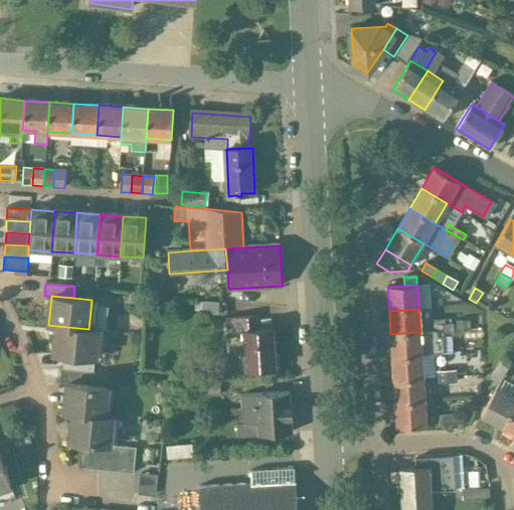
[(255,317),(227,319),(228,332),(243,331),(245,354),(230,355),(230,354),(229,354),(229,371),(275,367),(273,329),(257,330),(255,317)]
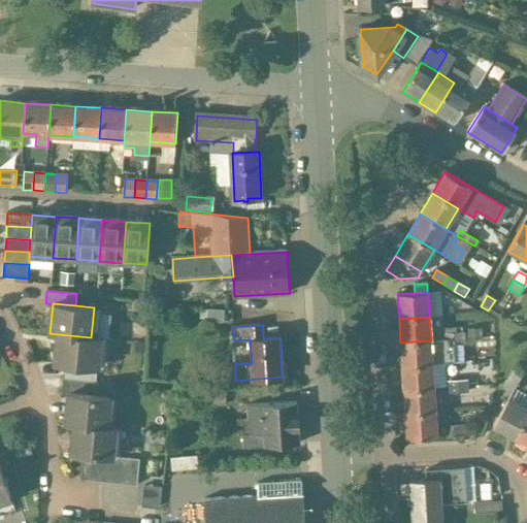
[(91,337),(59,334),(56,363),(64,364),(97,367),(100,338),(91,337)]
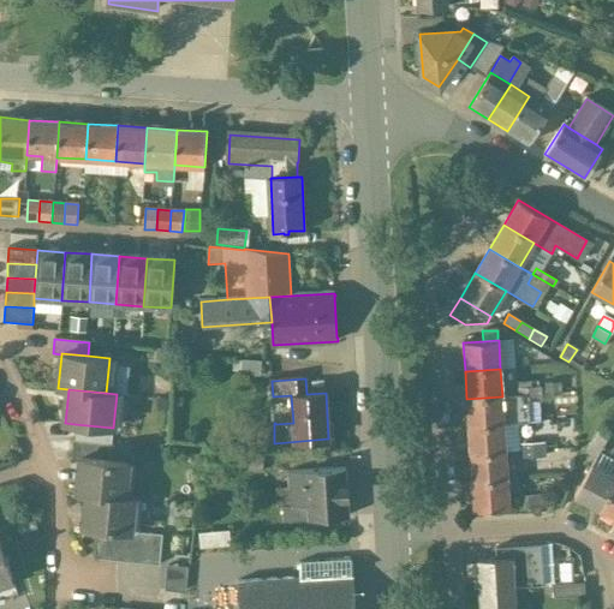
[(523,395),(502,396),(504,424),(523,423),(522,399),(524,399),(523,395)]
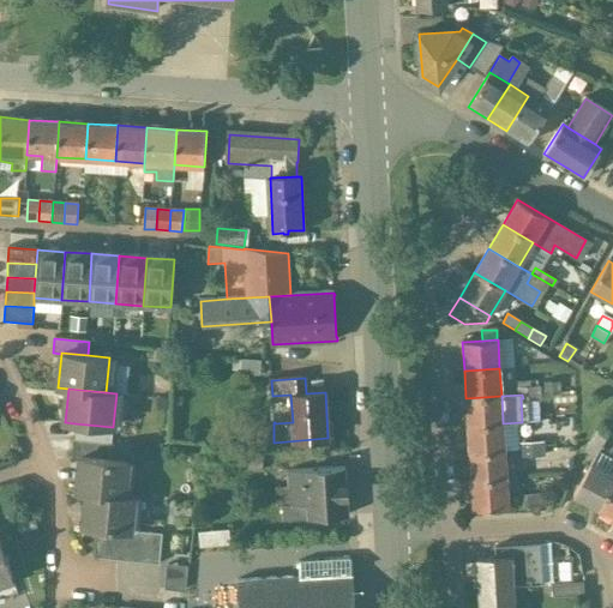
[(502,396),(466,398),(468,426),(503,423),(502,396)]
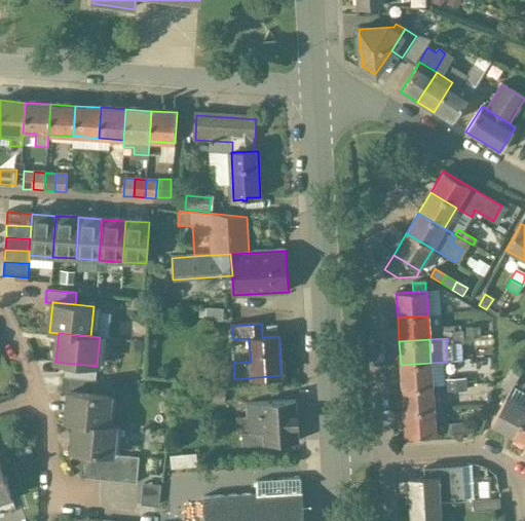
[(97,366),(64,363),(62,377),(95,381),(97,366)]
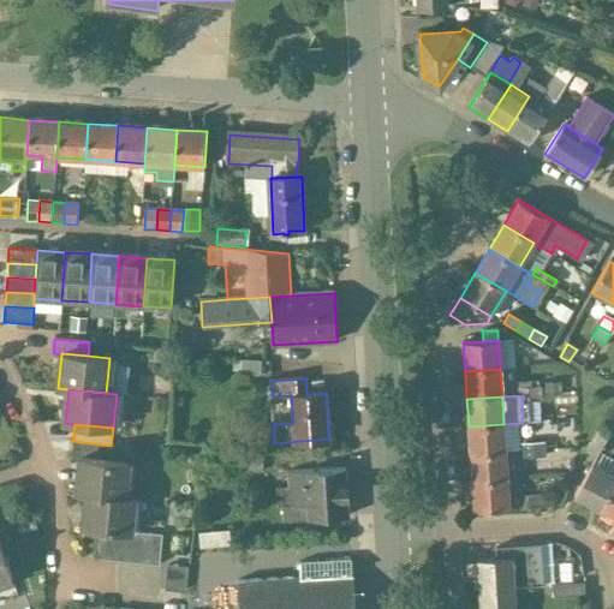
[(504,424),(469,427),(470,454),(506,452),(504,424)]
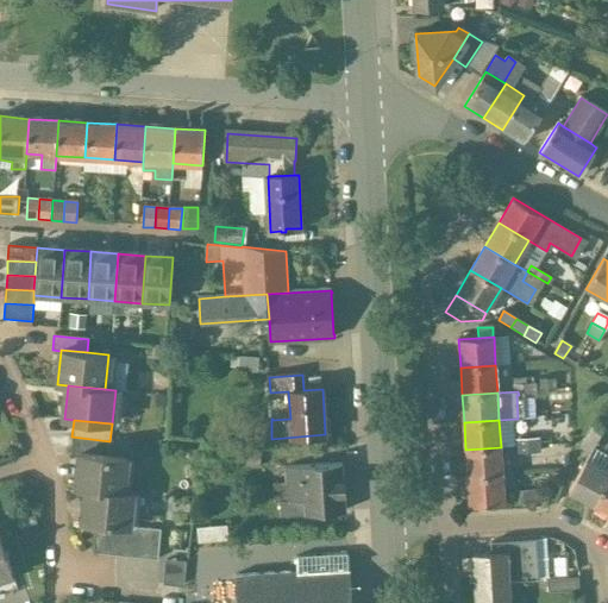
[(595,422),(581,448),(590,453),(603,427),(595,422)]
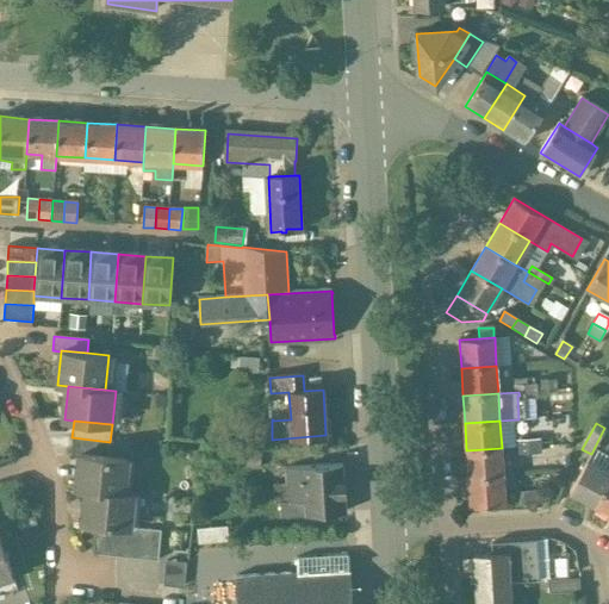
[(110,442),(72,437),(70,454),(80,455),(80,454),(109,456),(110,442)]
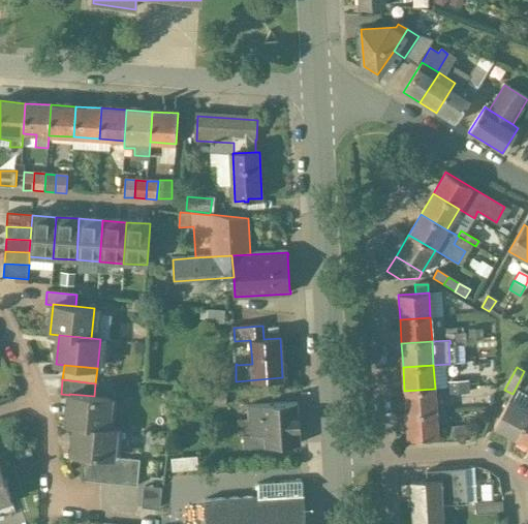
[(467,380),(457,381),(458,394),(468,393),(467,380)]
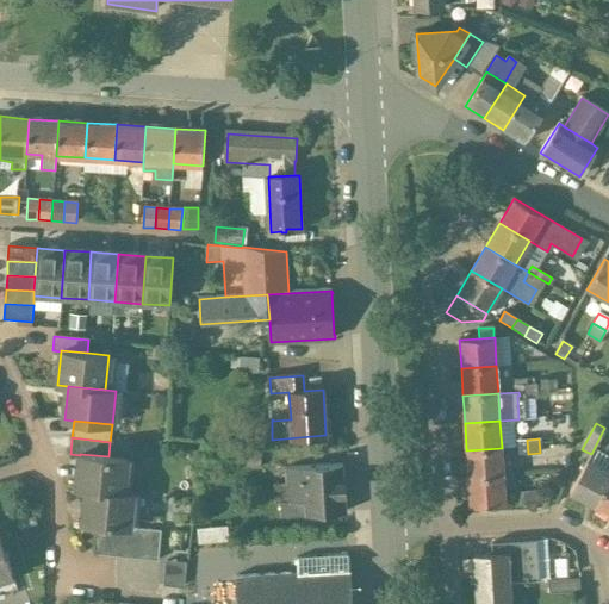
[(527,440),(515,440),(516,455),(528,454),(527,440)]
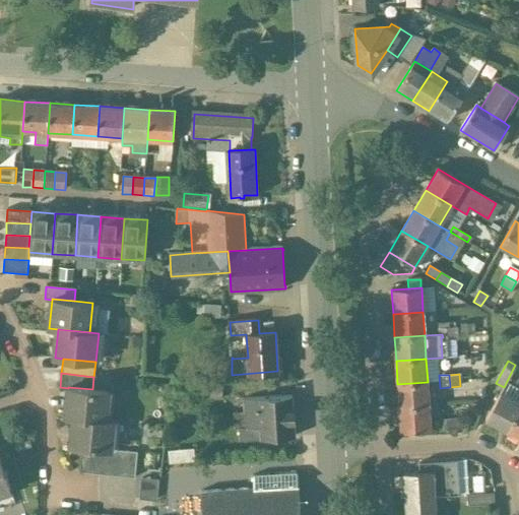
[(428,382),(397,384),(398,407),(429,405),(428,382)]
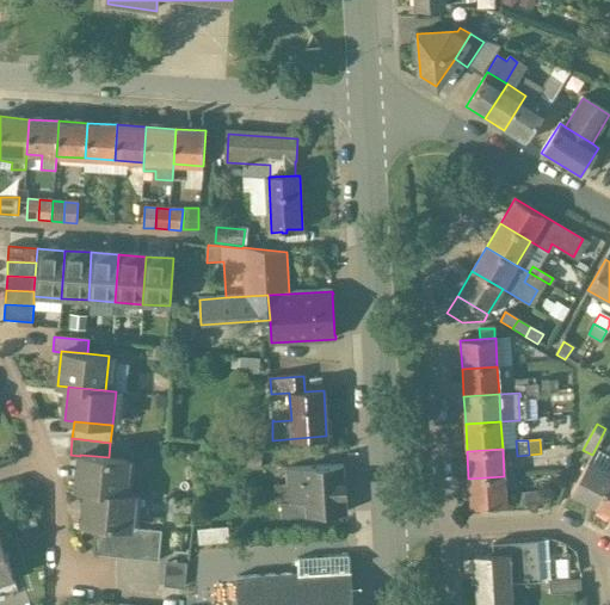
[(262,451),(233,450),(232,463),(260,465),(262,451)]
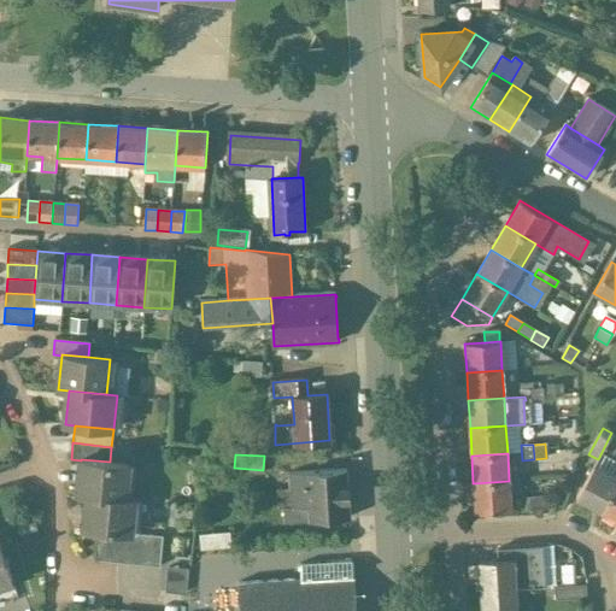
[(87,495),(125,499),(129,464),(110,462),(81,459),(81,460),(77,494),(87,495)]
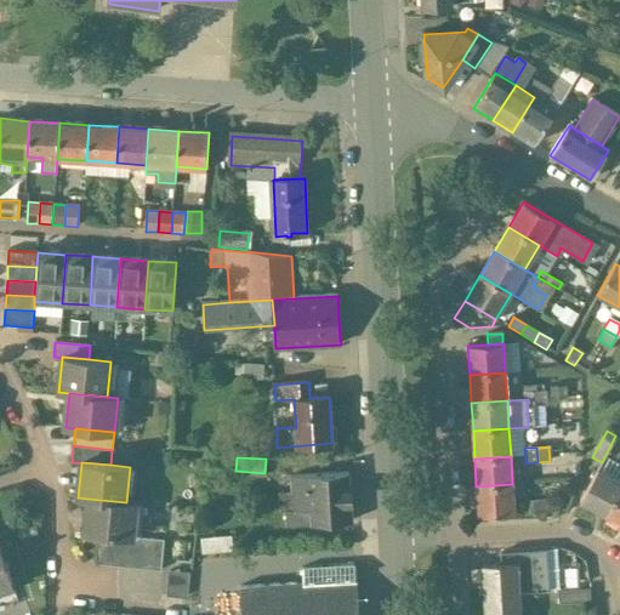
[(619,489),(619,482),(597,470),(580,501),(606,516),(619,489)]
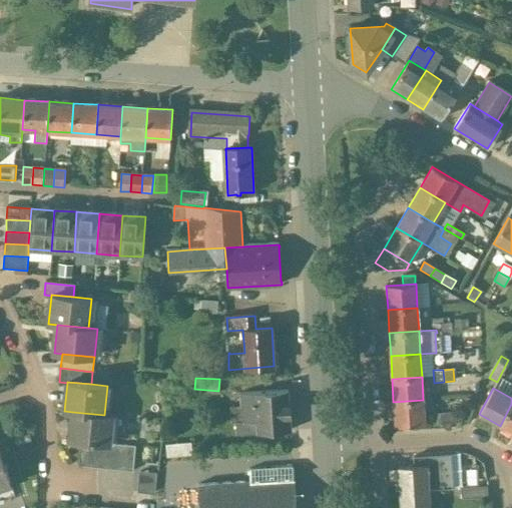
[(289,391),(239,394),(241,423),(235,423),(236,434),(291,431),(291,429),(290,416),(290,413),(290,409),(290,406),(289,406),(288,393),(289,393),(289,391)]
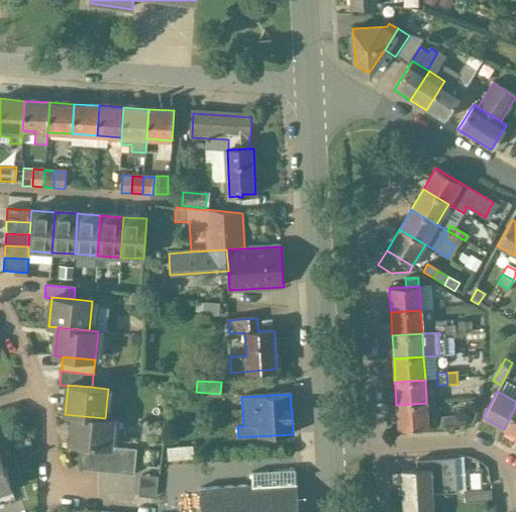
[(397,417),(427,415),(426,403),(396,405),(397,417)]
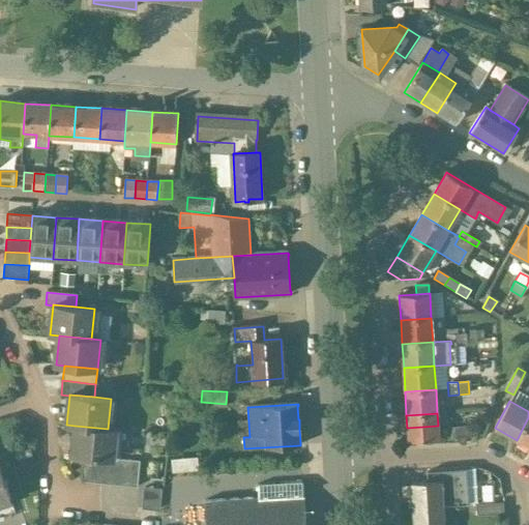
[(528,417),(517,440),(528,446),(528,417)]
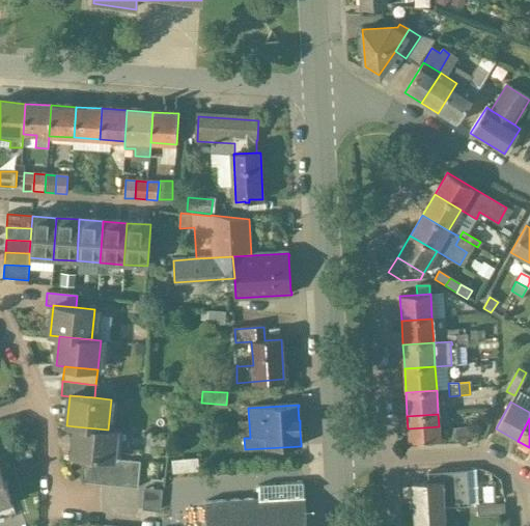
[(108,430),(75,426),(72,457),(86,459),(113,461),(114,459),(116,430),(108,430)]
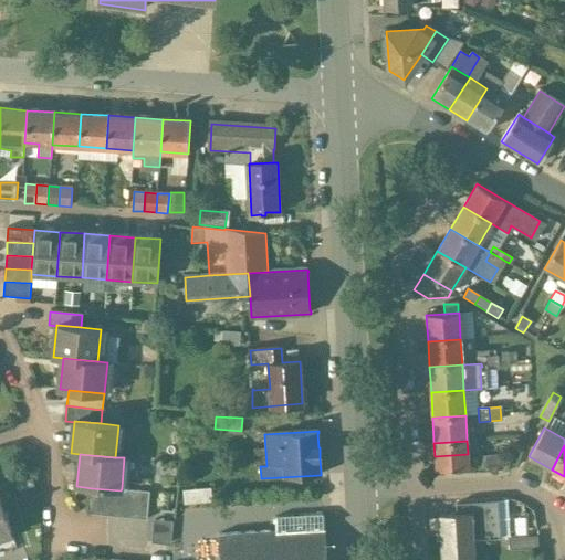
[(468,454),(435,456),(436,469),(469,467),(468,454)]
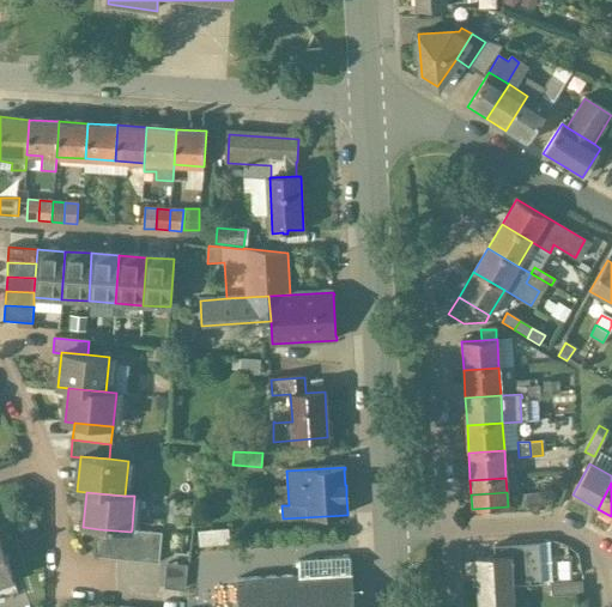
[(551,493),(521,495),(522,505),(551,504),(551,493)]
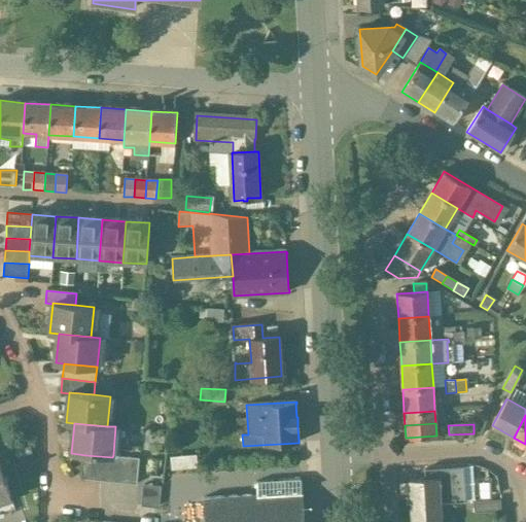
[(170,467),(198,466),(197,454),(170,455),(170,467)]
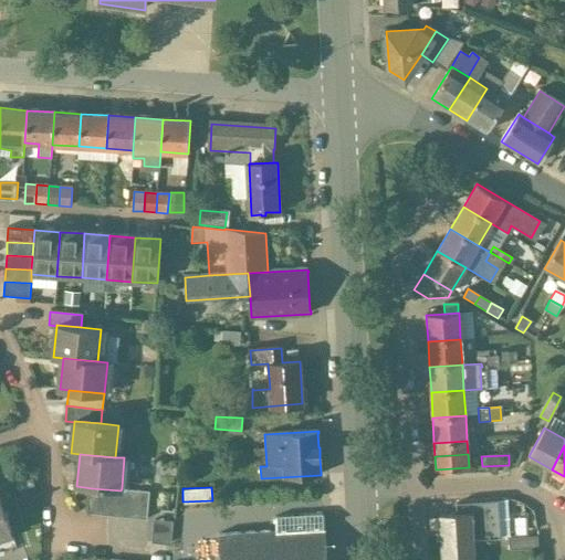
[(150,492),(122,488),(121,490),(92,488),(90,515),(147,520),(150,492)]
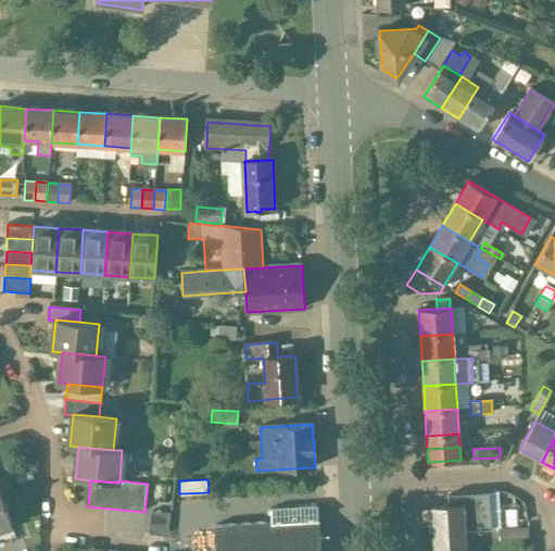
[(0,527),(11,524),(0,490),(0,527)]
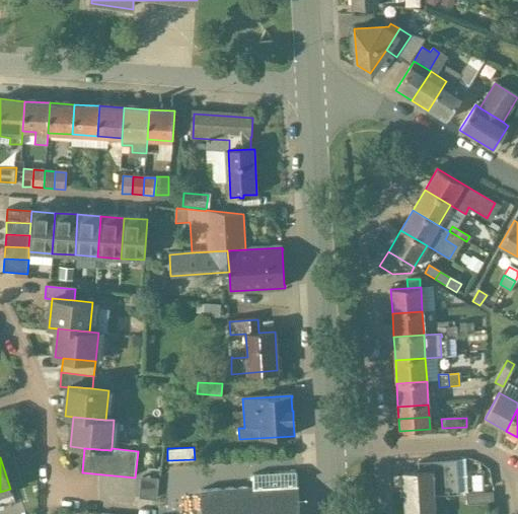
[(452,460),(418,462),(419,471),(401,472),(403,497),(434,495),(454,494),(452,460)]
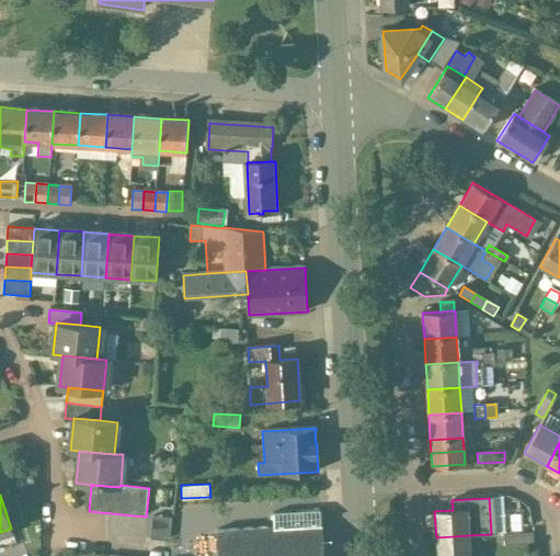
[(323,555),(321,526),(322,526),(322,524),(321,524),(320,510),(273,513),(274,526),(217,531),(219,555),(323,555)]
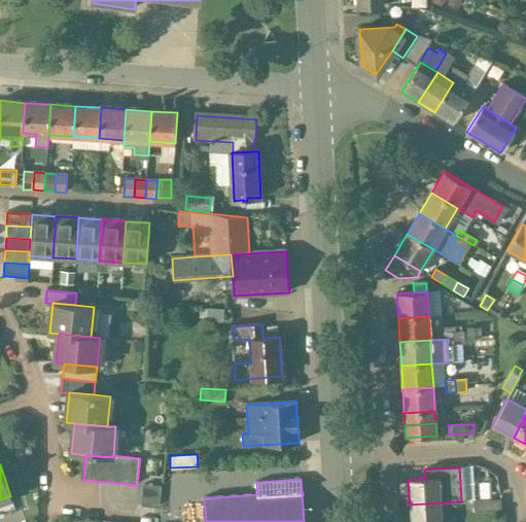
[(160,506),(161,485),(144,485),(144,506),(160,506)]
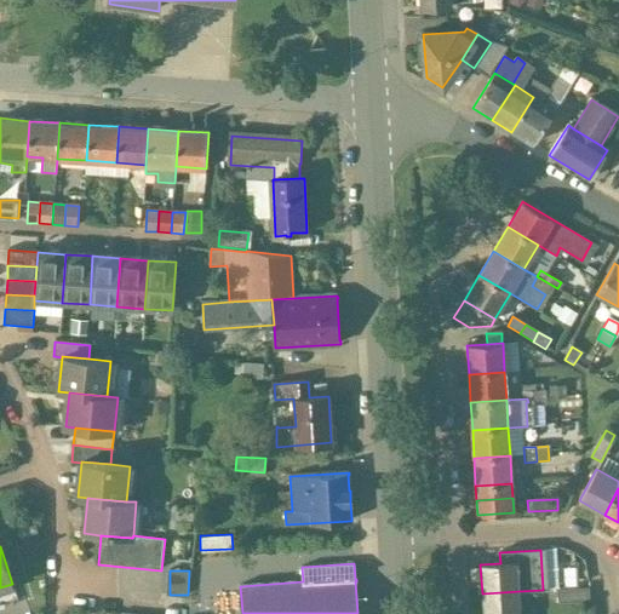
[(589,587),(556,590),(557,603),(590,602),(589,587)]
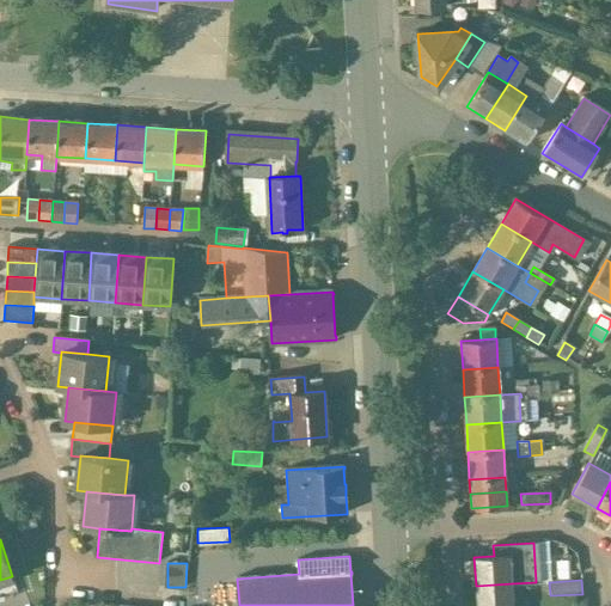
[(513,605),(512,583),(476,586),(477,605),(513,605)]
